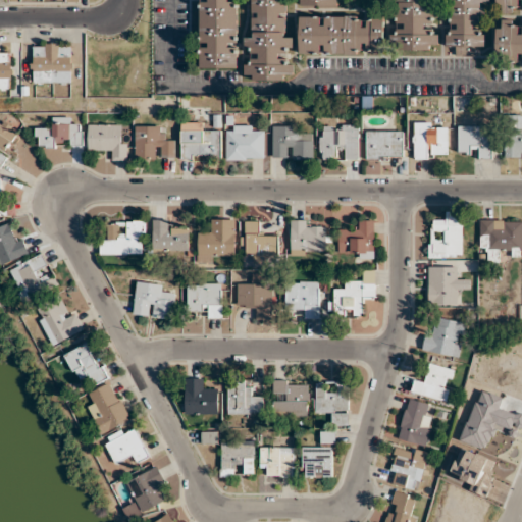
[(237,0),(199,0),(199,67),(237,68),(237,0)]
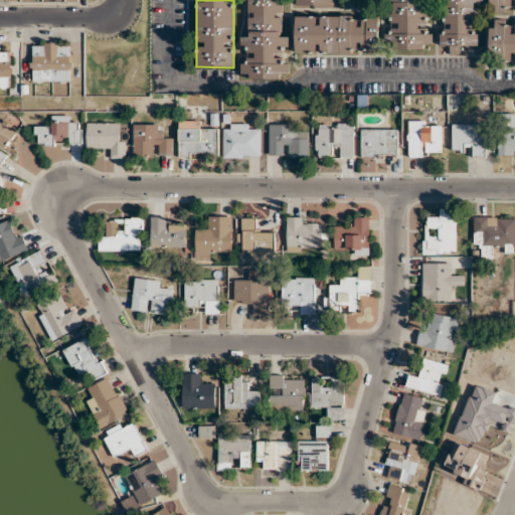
[(289,78),(289,54),(289,36),(281,36),(281,0),(248,0),(248,36),(241,36),(241,49),(248,49),(248,59),(240,59),(240,79),(289,78)]
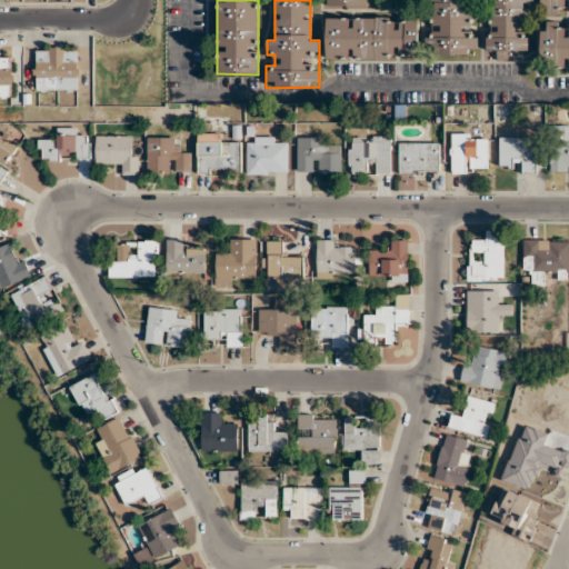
[(469,0),(430,0),(430,32),(426,32),(426,55),(478,53),(478,31),(471,31),(471,1),(469,1),(469,0)]
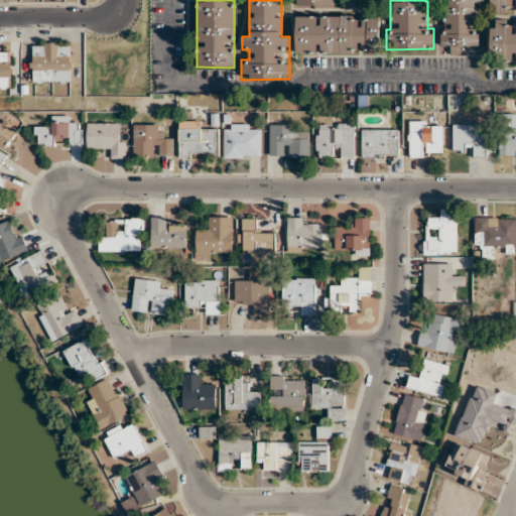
[(480,0),(442,0),(442,45),(450,45),(450,55),(470,55),(470,45),(480,45),(480,30),(480,0)]
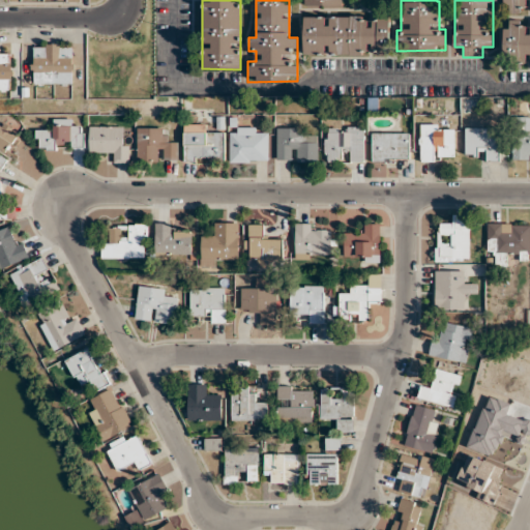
[(529,0),(504,0),(505,12),(525,12),(525,0),(529,0)]
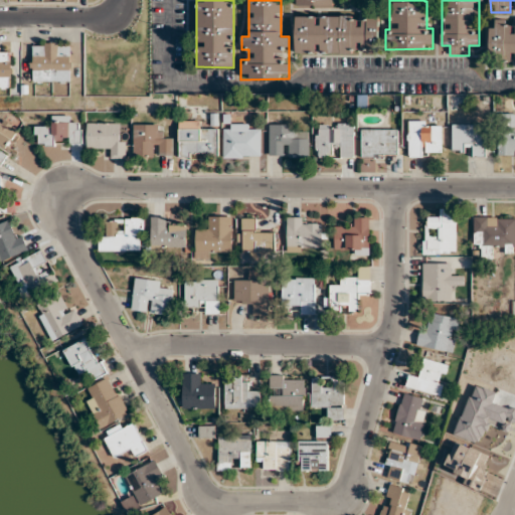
[(295,52),(360,52),(360,53),(378,53),(378,15),(295,16),(295,52)]
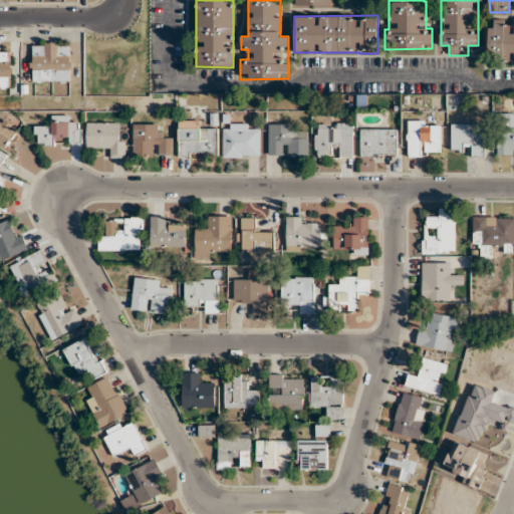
[(513,28),(509,28),(509,19),(489,19),(489,51),(498,51),(498,59),(513,59),(513,28)]
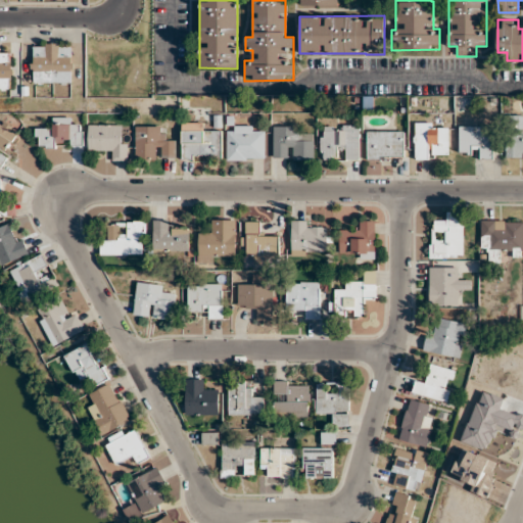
[(73,83),(73,43),(32,43),(32,83),(73,83)]
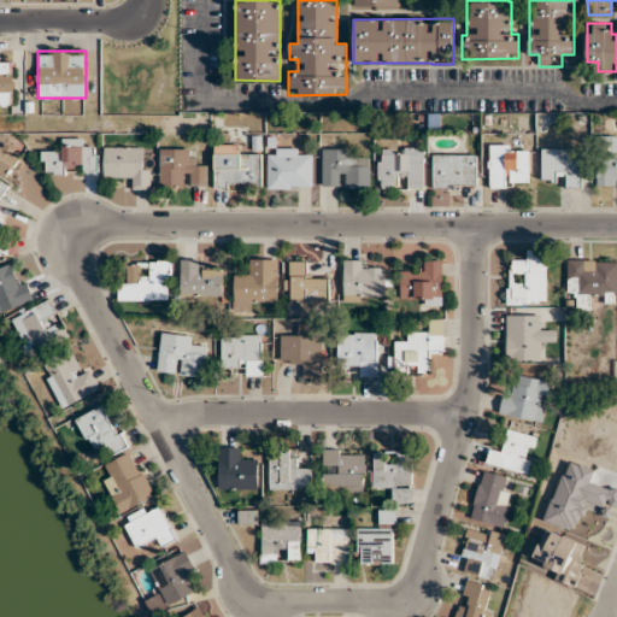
[(0,105),(13,105),(15,59),(0,58),(0,105)]
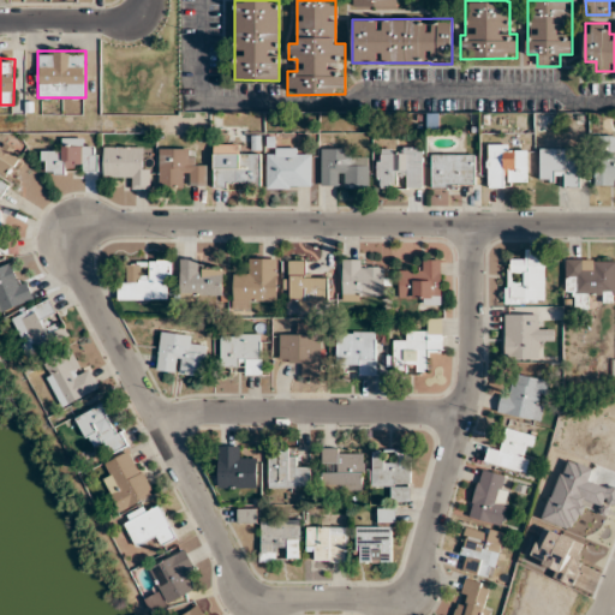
[(99,149),(84,149),(84,138),(63,138),(63,151),(42,150),(42,173),(99,173),(99,149)]
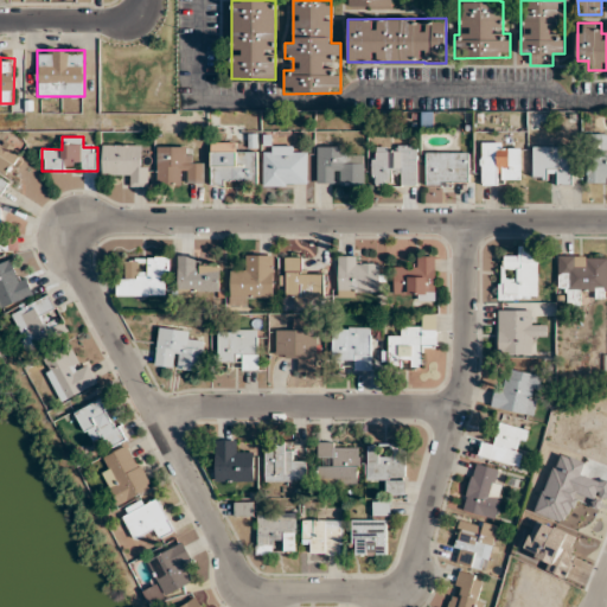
[(0,196),(8,181),(5,179),(20,152),(0,140),(0,196)]
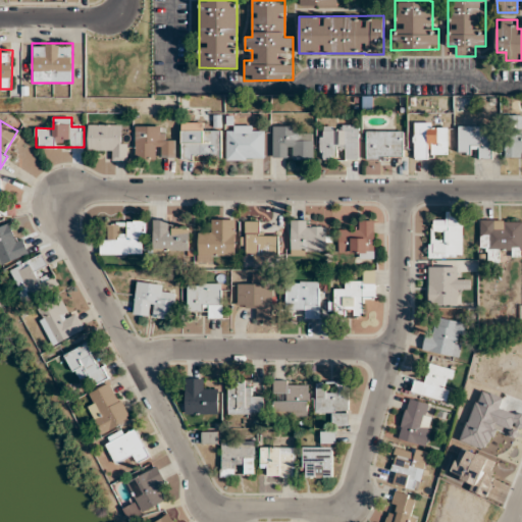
[(201,122),(180,122),(180,159),(221,159),(221,131),(201,131),(201,122)]
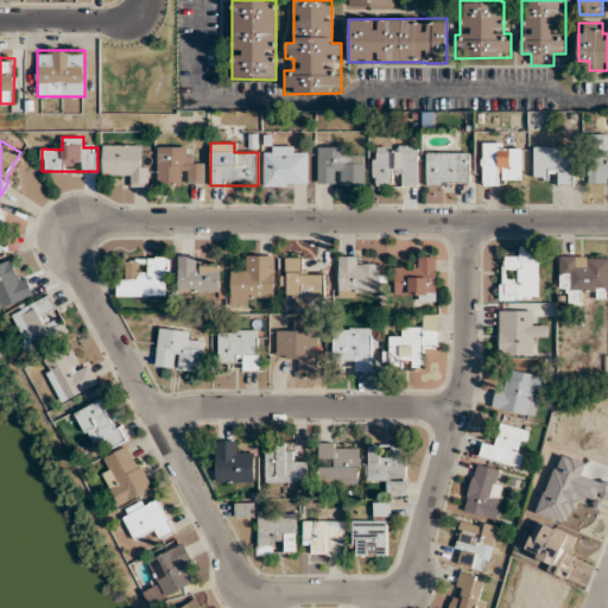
[(521,184),(521,144),(482,144),(482,184),(521,184)]
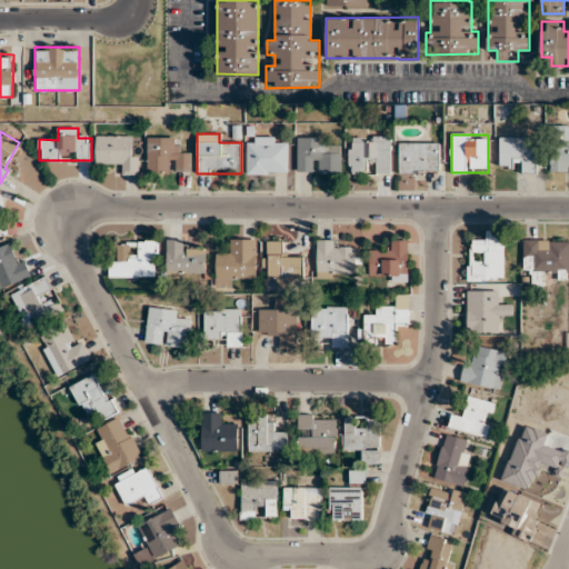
[(129,136),(97,136),(97,163),(118,163),(118,175),(139,175),(139,150),(129,150),(129,136)]
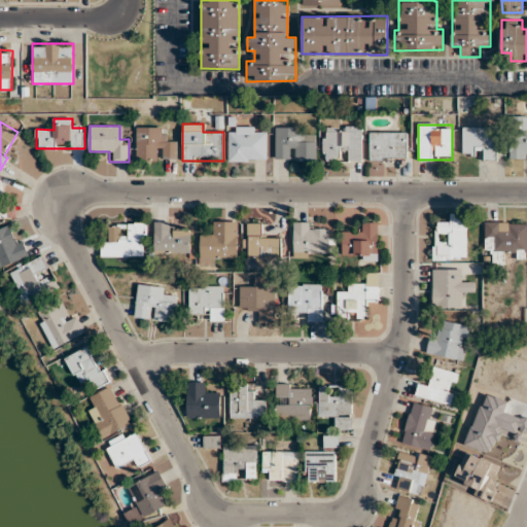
[(363,126),(323,126),(323,161),(363,161),(363,126)]
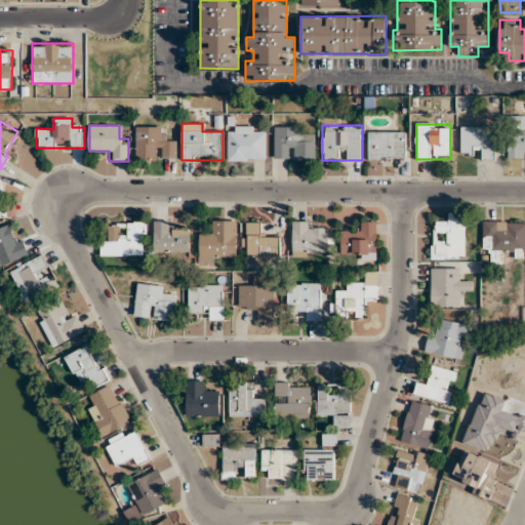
[(495,126),(461,127),(461,153),(483,152),(483,160),(495,160),(495,126)]
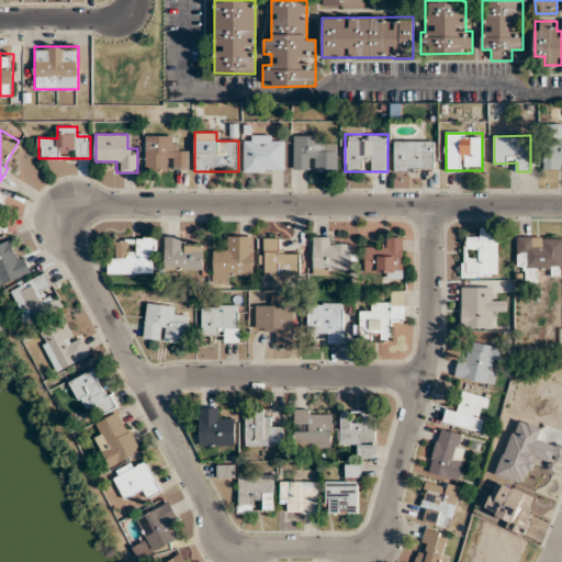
[(145,171),(189,171),(189,148),(178,148),(178,136),(145,136),(145,171)]
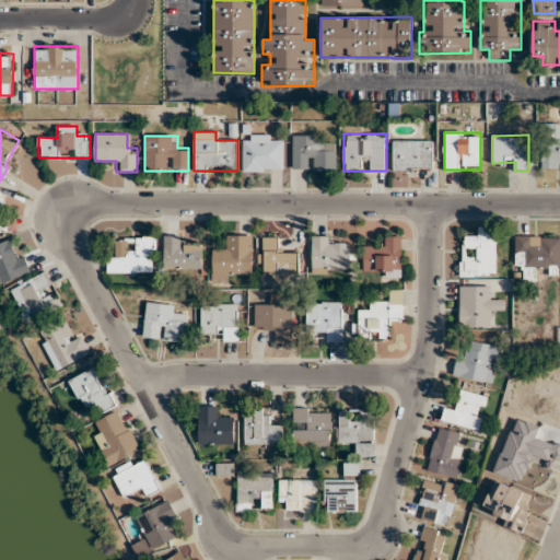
[(243,136),(243,172),(283,172),(283,136),(243,136)]
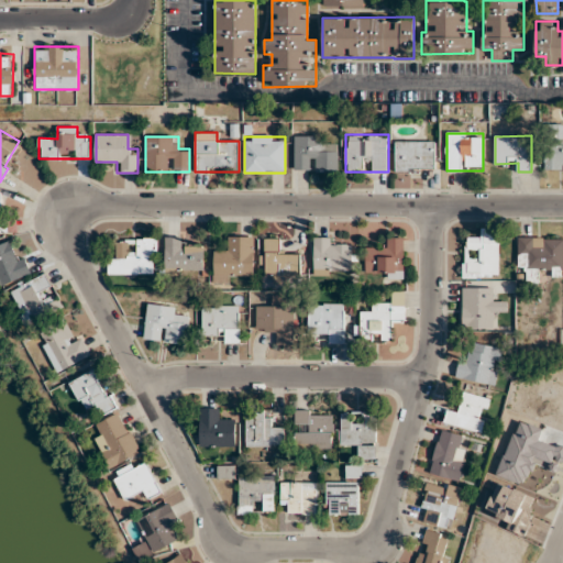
[(295,170),(337,170),(337,146),(327,146),(327,136),(295,136),(295,170)]
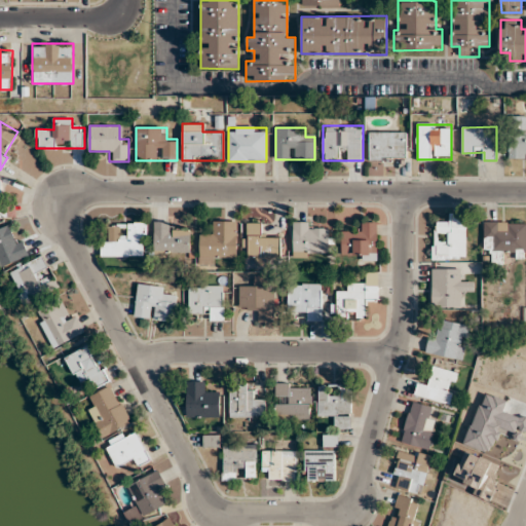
[(407,132),(369,132),(369,160),(407,160),(407,132)]
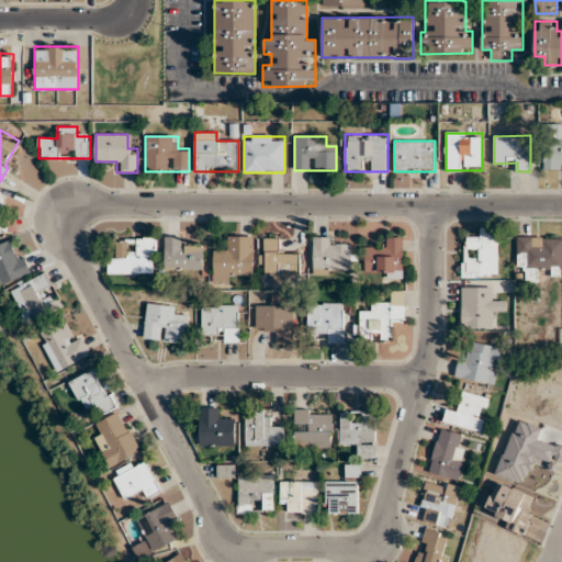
[(497,277),(497,229),(478,229),(478,238),(462,238),(462,277),(497,277)]
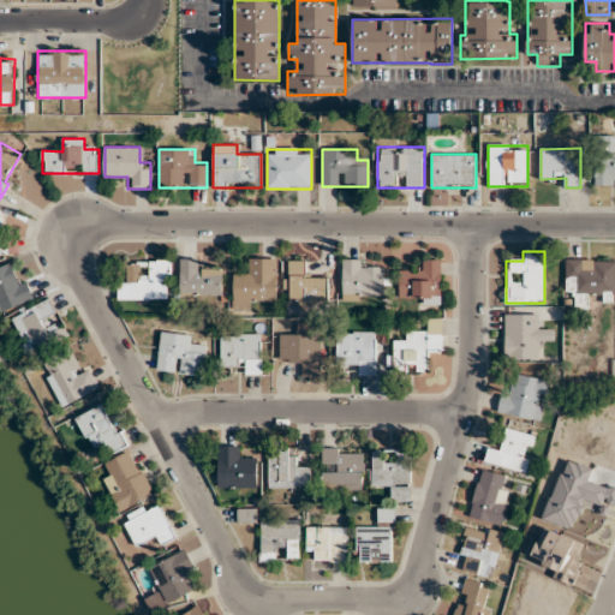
[(233,300),(276,300),(276,258),(246,258),(246,272),(233,272),(233,300)]
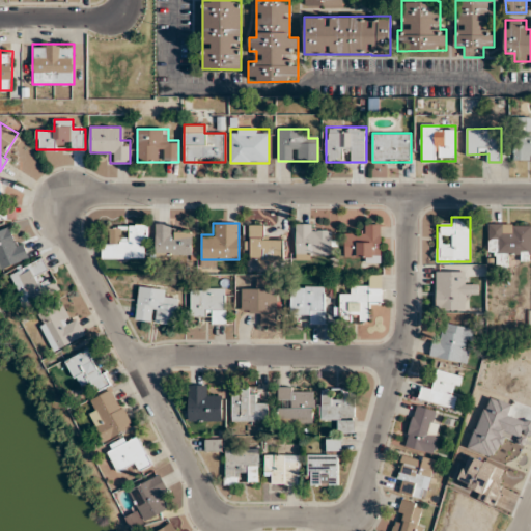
[(175,224),(156,224),(156,255),(192,255),(192,233),(175,233),(175,224)]
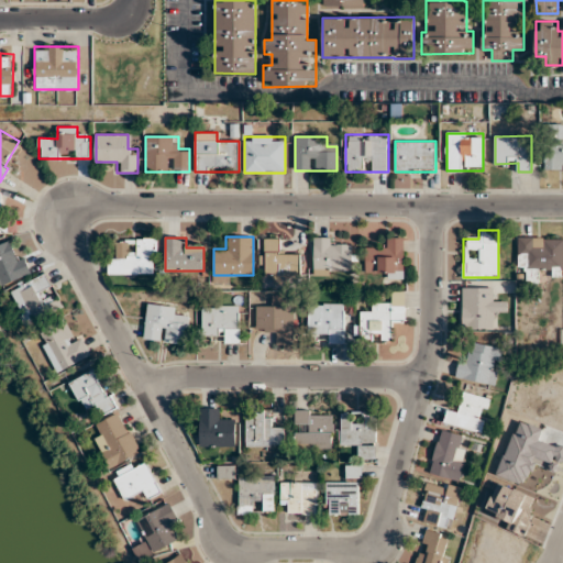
[(337,238),(312,238),(313,276),(341,275),(341,271),(351,271),(351,246),(337,247),(337,238)]
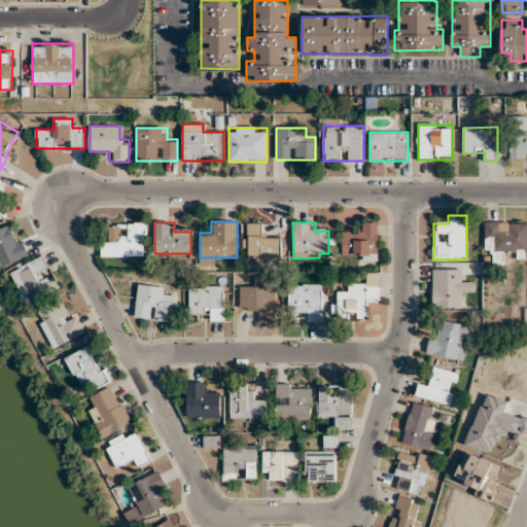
[(378,222),(362,222),(362,232),(343,232),(343,260),(378,260),(378,222)]
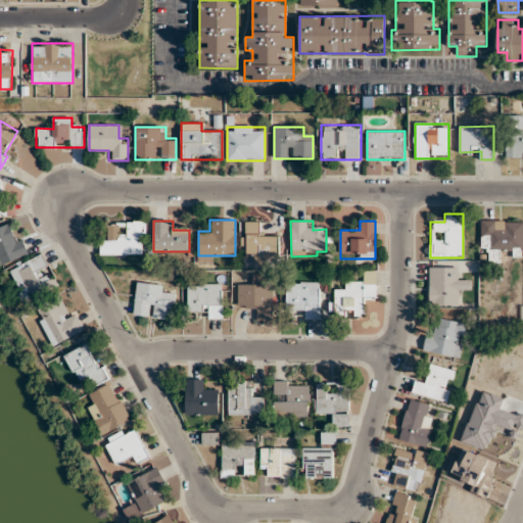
[(522,221),(481,221),(481,255),(503,255),(522,255),(522,221)]
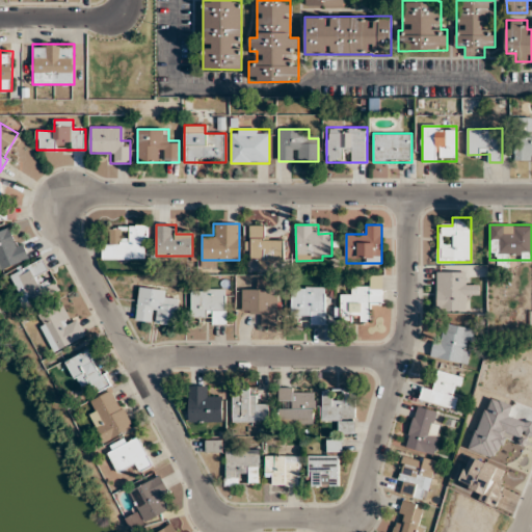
[(102,260),(148,260),(148,225),(112,225),(112,244),(102,244),(102,260)]
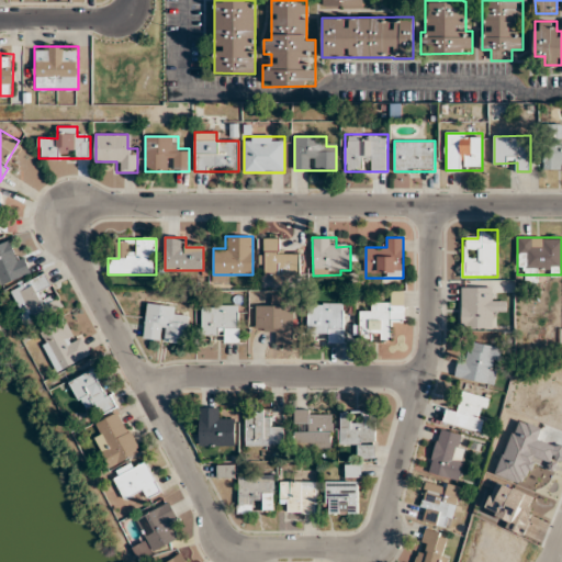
[(263,238),(263,274),(272,274),(272,283),(288,283),(288,272),(300,272),(300,249),(281,249),(281,238),(263,238)]
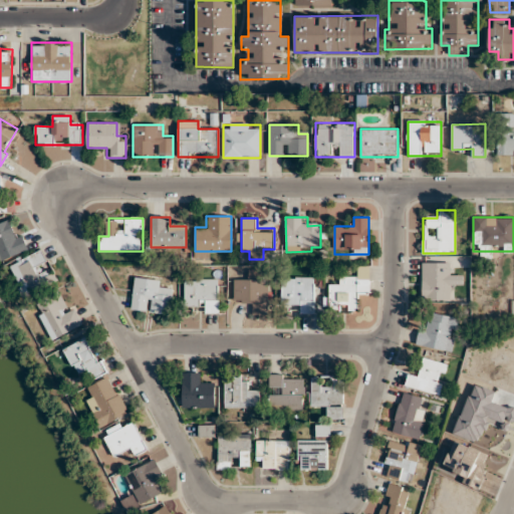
[(12,219),(0,224),(0,261),(26,251),(12,219)]
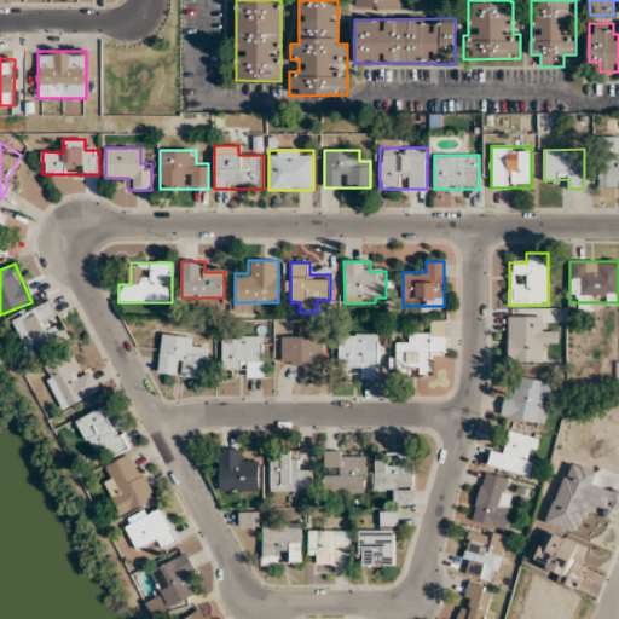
[(63,327),(50,333),(44,319),(57,313),(51,301),(13,319),(30,356),(68,337),(63,327)]
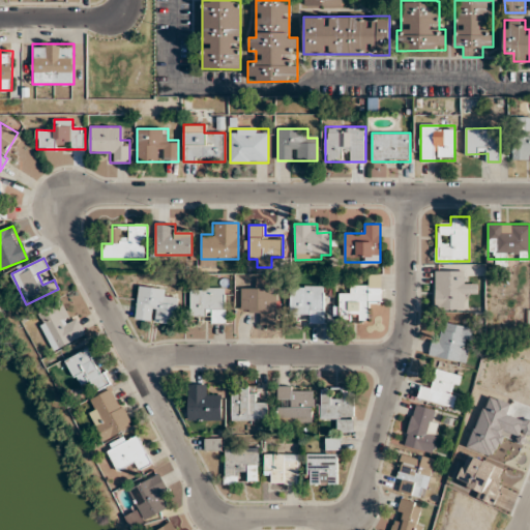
[(465,311),(465,270),(436,270),(436,311),(465,311)]
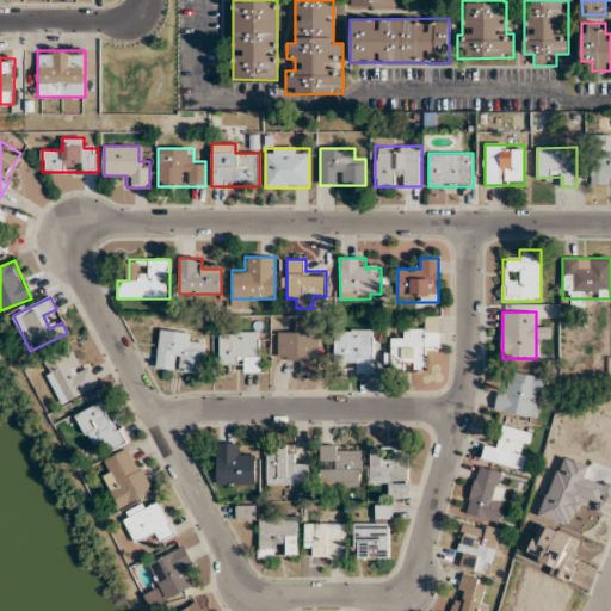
[(402,328),(402,339),(389,339),(390,369),(427,369),(426,349),(440,349),(439,316),(426,318),(427,328),(402,328)]
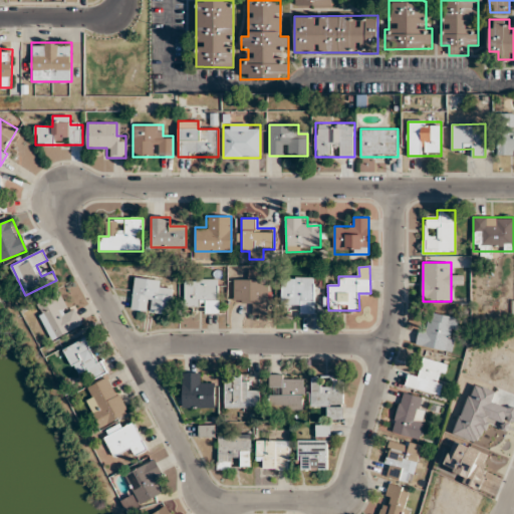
[(234,303),(253,303),(253,314),(268,314),(268,274),(234,274),(234,303)]
